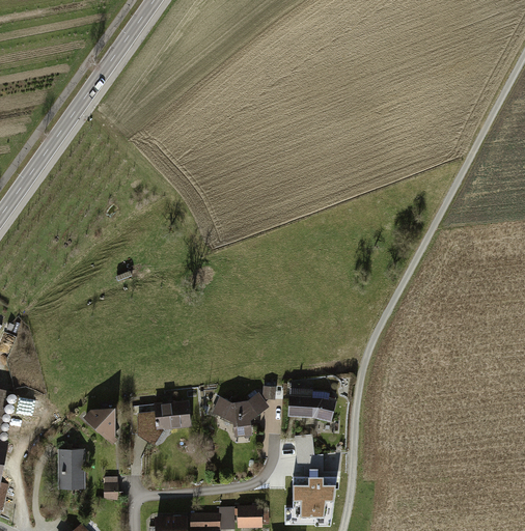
[(233,401),(218,396),(212,415),(236,426),(235,437),(252,436),(251,418),(270,407),(264,398),(273,399),(275,386),(264,385),(261,397),(258,392),(249,399),(233,401)]
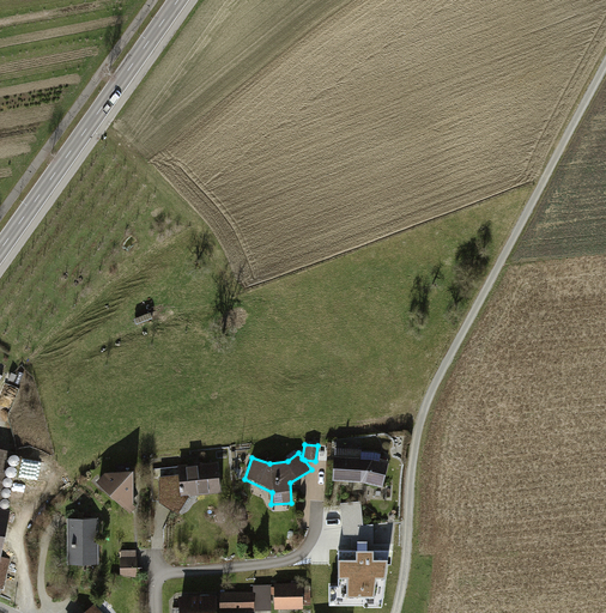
[(16,450),(0,447),(0,508),(4,509),(16,450)]
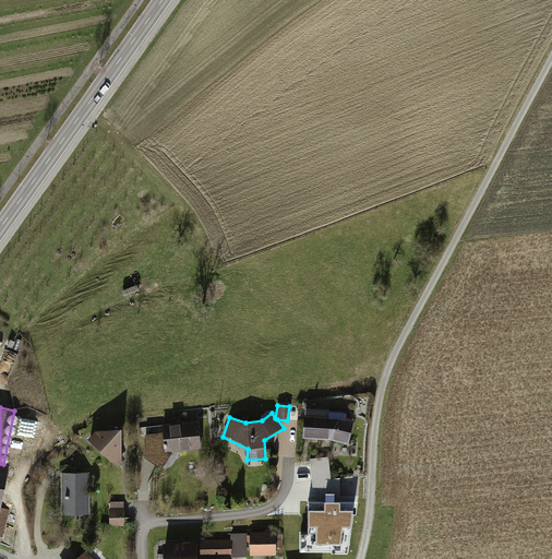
[(302,437),(331,439),(348,443),(355,419),(347,417),(347,412),(328,411),(328,415),(304,414),(302,437)]
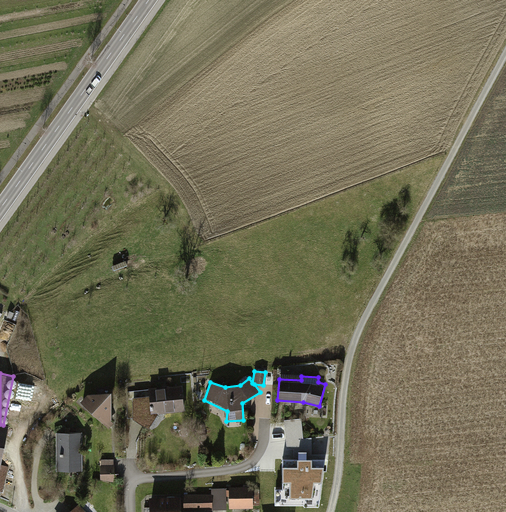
[(158,413),(185,412),(184,385),(148,387),(148,390),(130,391),(132,418),(148,429),(158,413)]
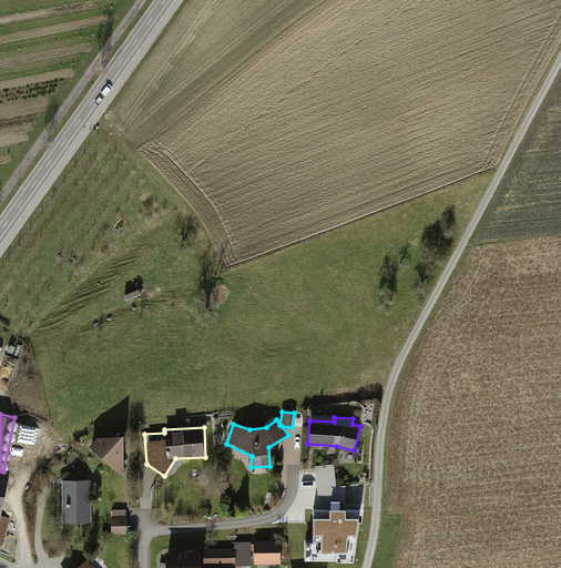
[(123,476),(128,433),(100,437),(90,446),(123,476)]
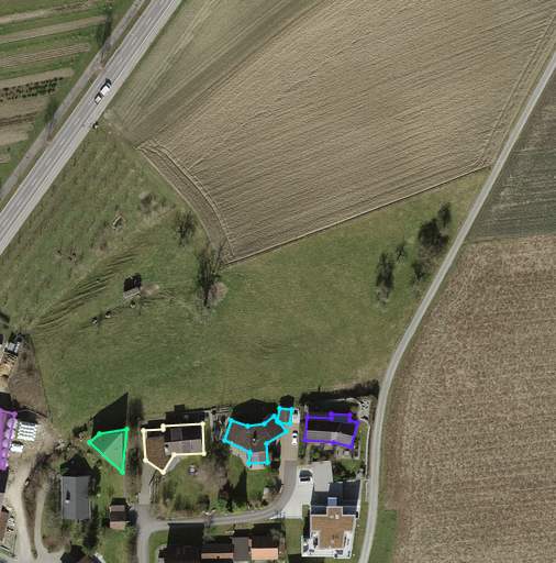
[(331,483),(329,460),(308,461),(310,485),(331,483)]
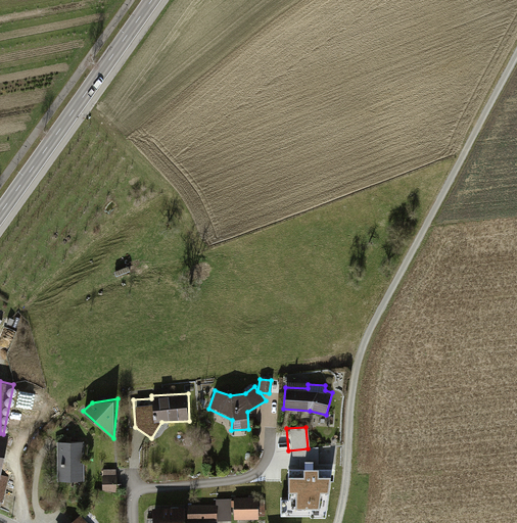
[(83,442),(57,442),(57,481),(83,481),(83,442)]
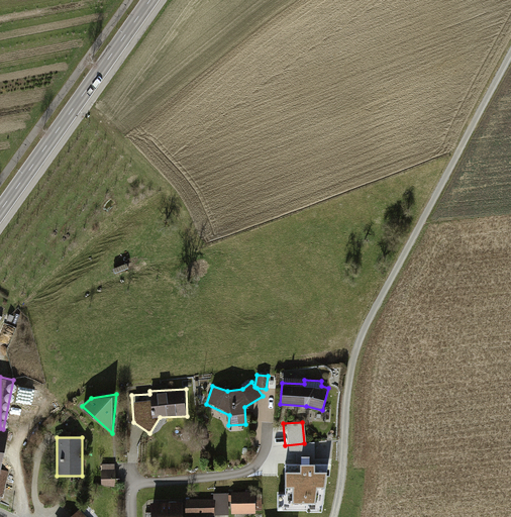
[(112,463),(100,463),(100,488),(119,488),(119,476),(112,476),(112,463)]
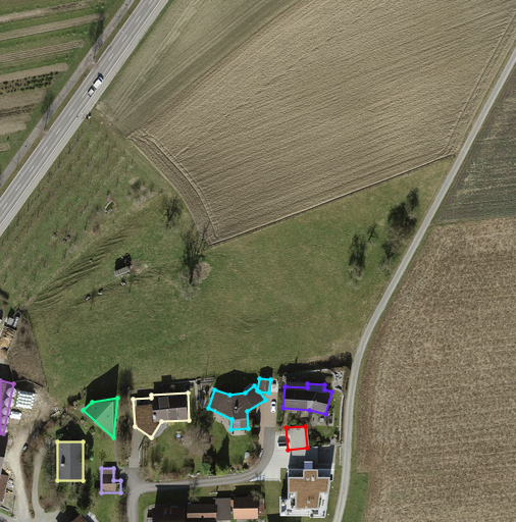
[(324,468),(281,468),(280,514),(319,513),(324,468)]
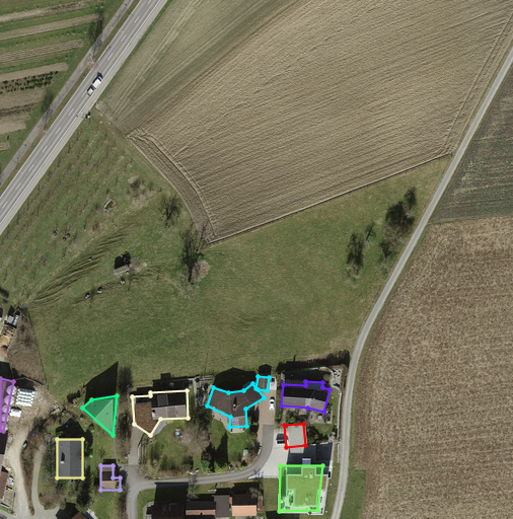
[(232,509),(232,516),(257,516),(257,494),(231,495),(231,498),(215,498),(215,502),(215,510),(232,509)]
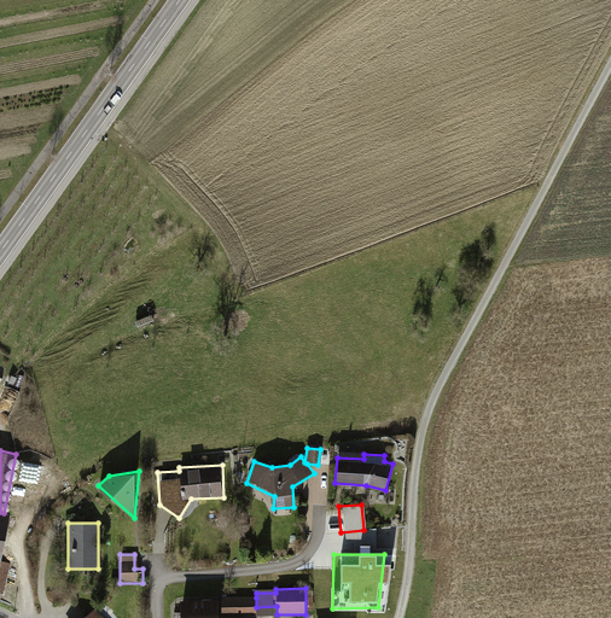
[(256,598),(220,599),(220,617),(256,617),(256,607),(256,598)]
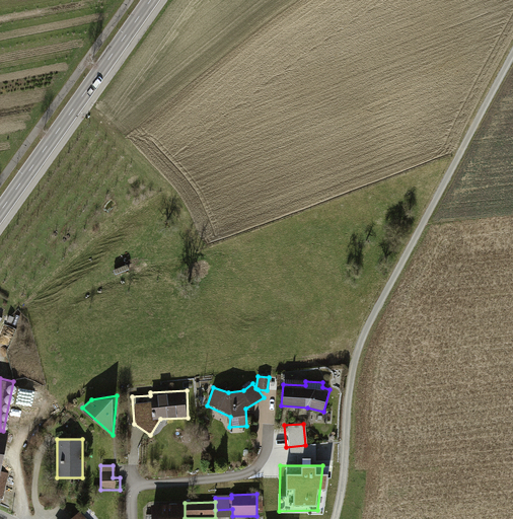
[(185,503),(152,504),(152,518),(185,518),(185,503)]
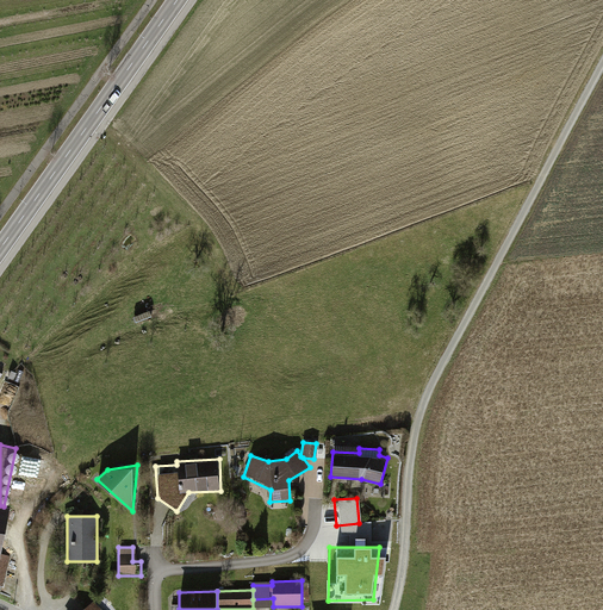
[(99,609),(89,599),(78,609),(99,609)]
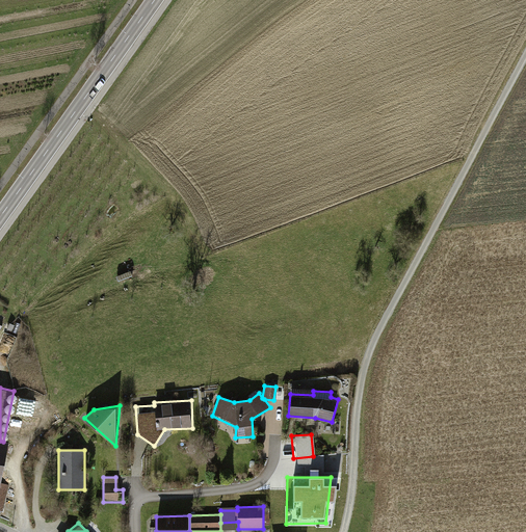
All buildings are outlined.
